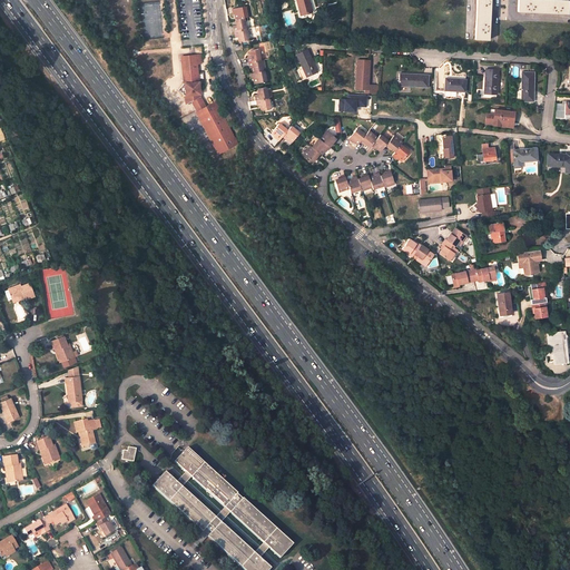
[(294,0),(300,19),(313,16),(312,12),(301,15),(296,0),(294,0)]
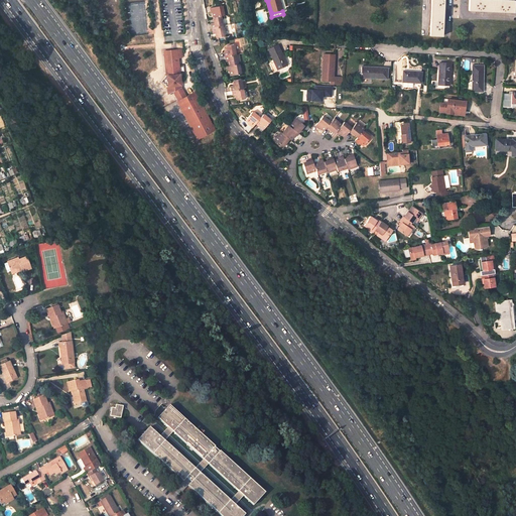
[(282,11),(279,0),(268,0),(272,13),(282,11)]
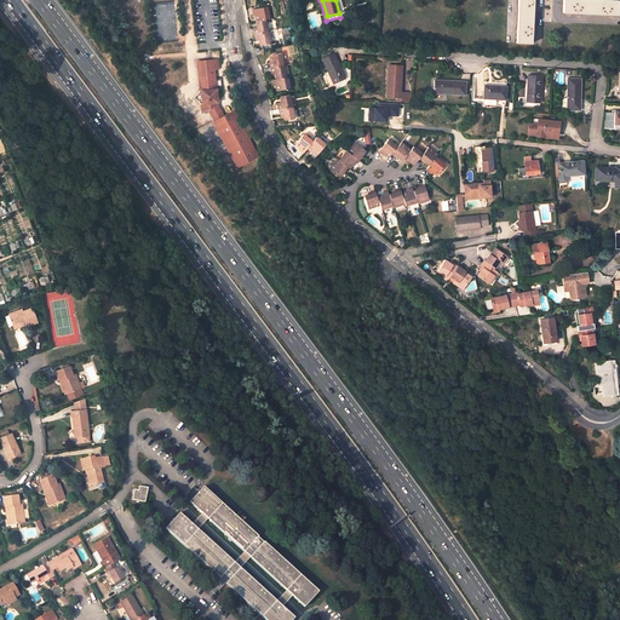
[(518,0),(517,42),(532,44),(533,0),(518,0)]
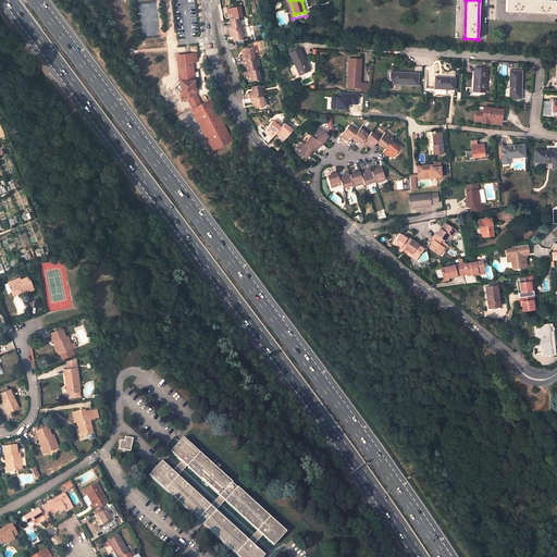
[(553,0),(506,0),(506,11),(554,13),(555,0),(553,0)]
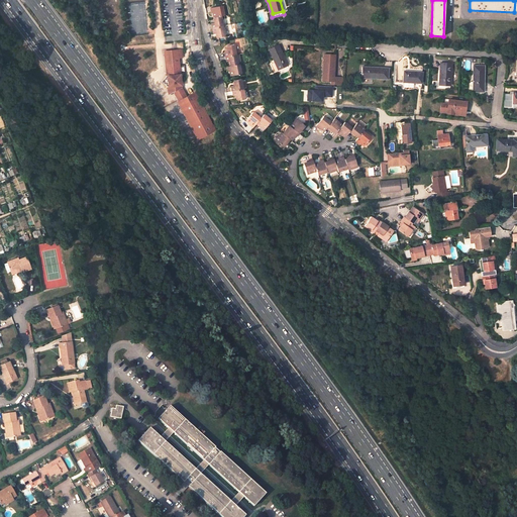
[(224,15),(222,6),(210,8),(211,13),(212,12),(213,17),(221,16),(224,15)]
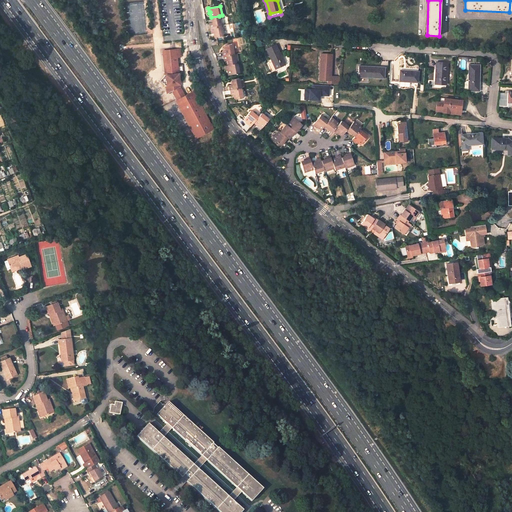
[(211,17),(212,22),(209,23),(210,28),(221,26),(219,16),(211,17)]
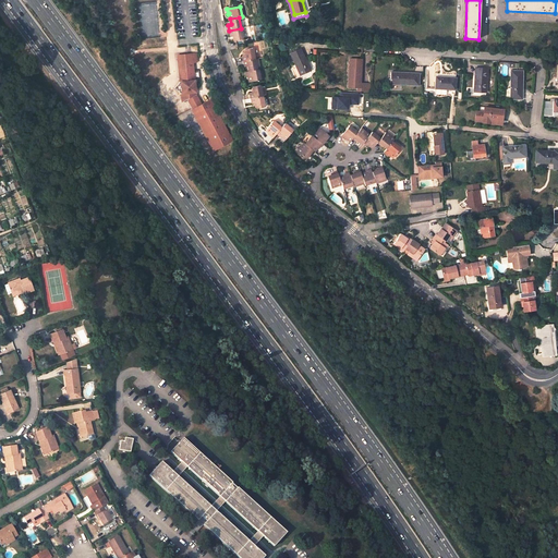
[(241,28),(229,31),(230,36),(233,35),(235,40),(243,38),(241,28)]
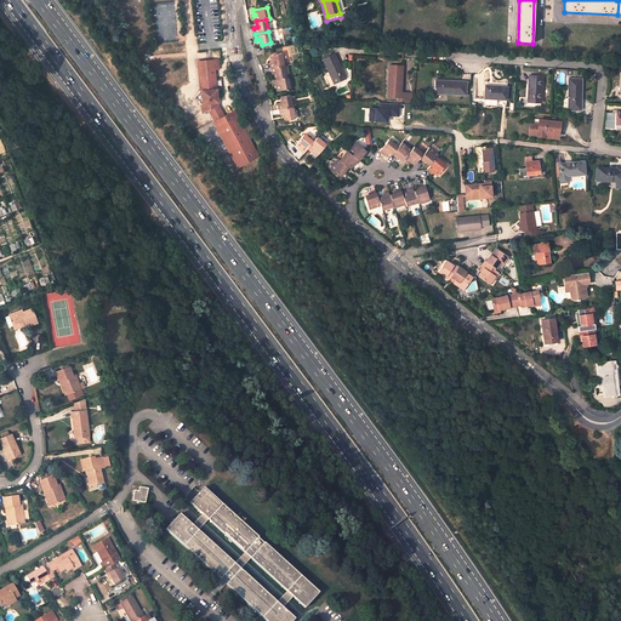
[(284,66),(281,53),(272,55),(273,61),(269,62),(271,68),(284,66)]
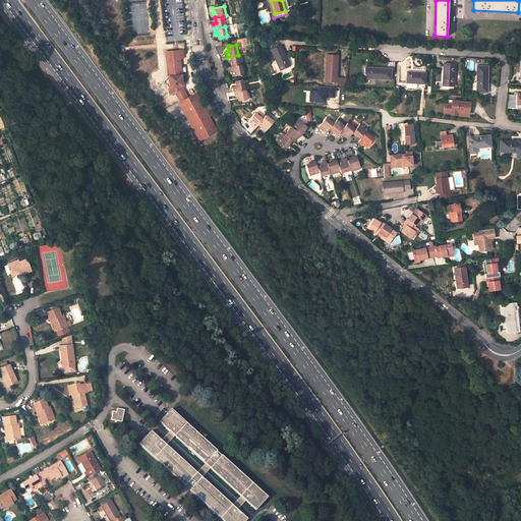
[(281,45),(271,50),(280,70),(290,65),(281,45)]
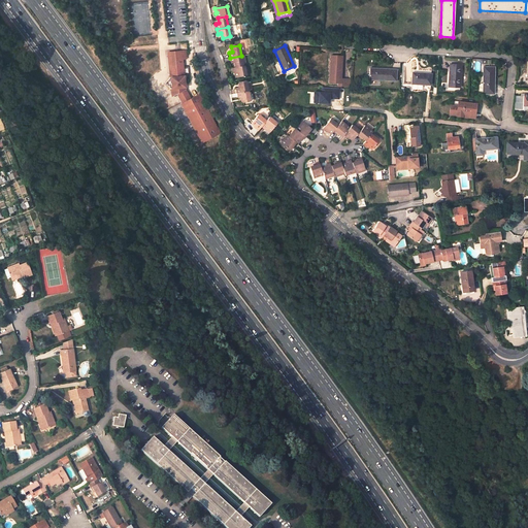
[(178,53),(168,53),(168,57),(172,57),(172,70),(173,70),(173,73),(169,73),(169,77),(168,77),(163,84),(168,89),(169,89),(169,96),(173,94),(183,90),(182,60),(186,60),(186,52),(182,52),(182,54),(178,54),(178,53)]
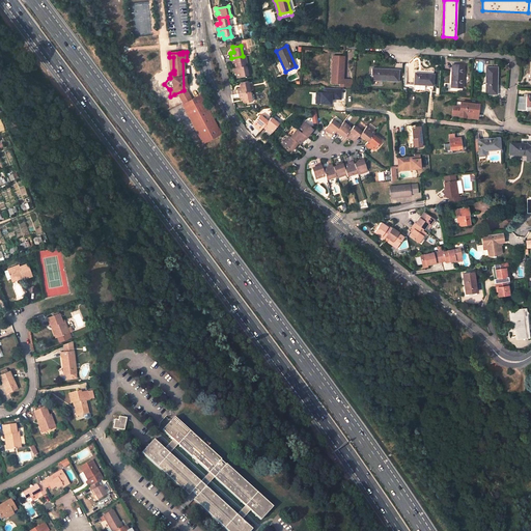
[(333,55),(331,82),(340,83),(340,86),(352,87),(352,80),(343,79),(344,56),(333,55)]
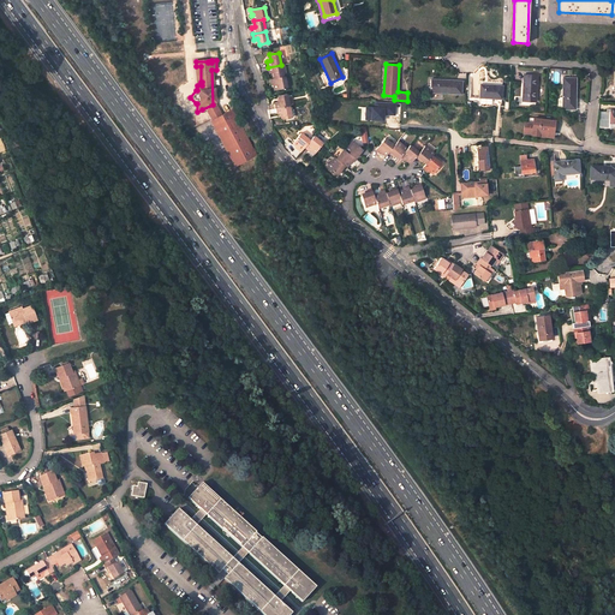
[(269,73),(273,72),(274,78),(284,77),(281,65),(268,67),(269,73)]
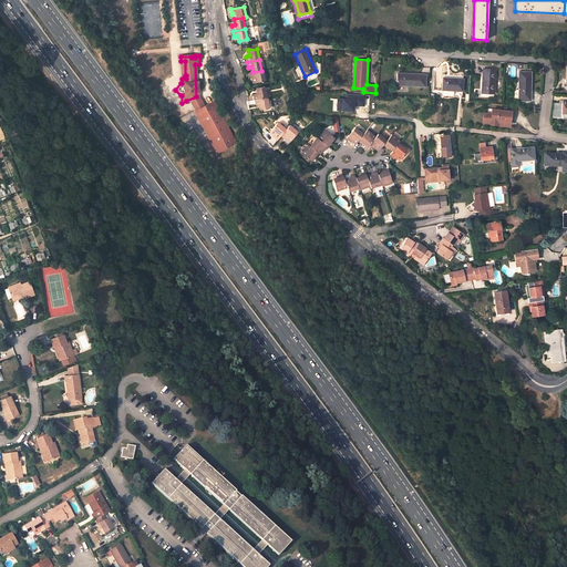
[(483,69),(482,93),(487,93),(494,94),(495,70),(483,69)]
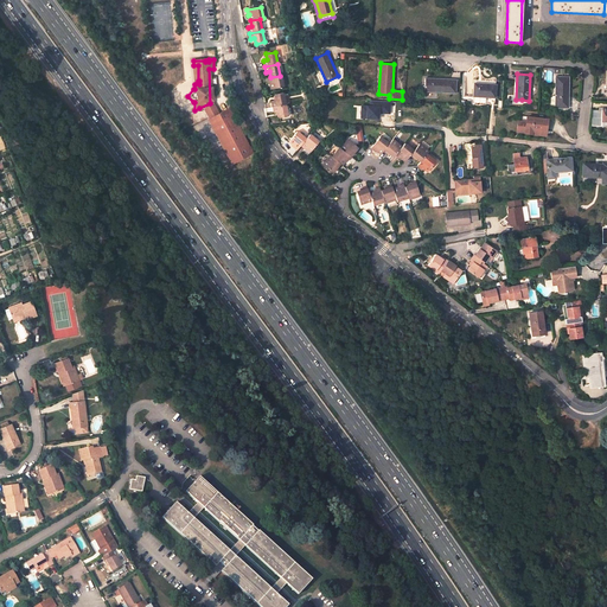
[(270,90),(283,87),(281,75),(280,76),(270,77),(267,78),(268,83),(269,83),(270,90)]
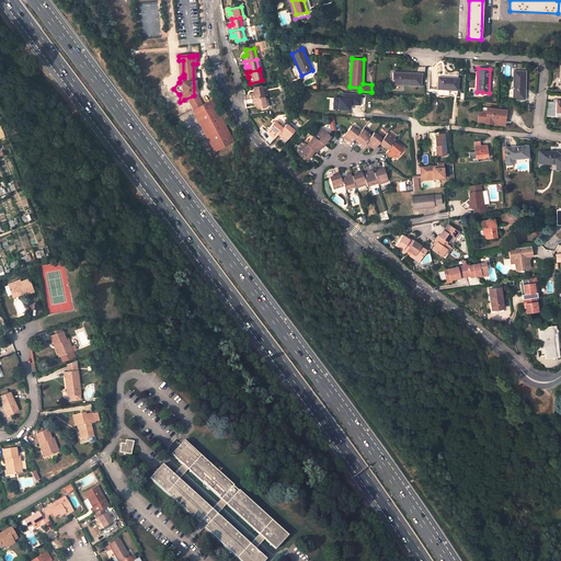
[(526,71),(513,71),(513,95),(512,95),(512,99),(513,99),(513,100),(525,100),(526,71)]
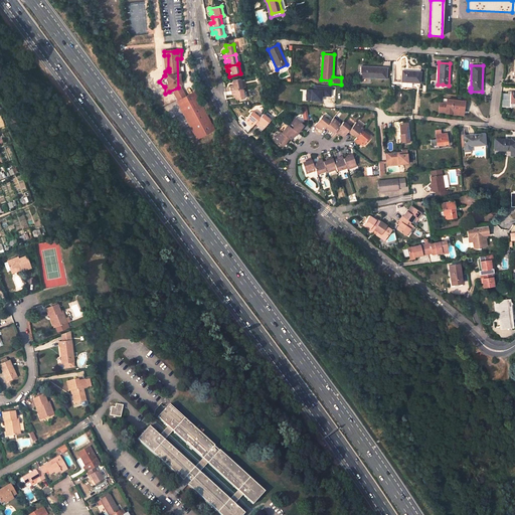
[(361,66),(360,77),(386,79),(387,67),(361,66)]
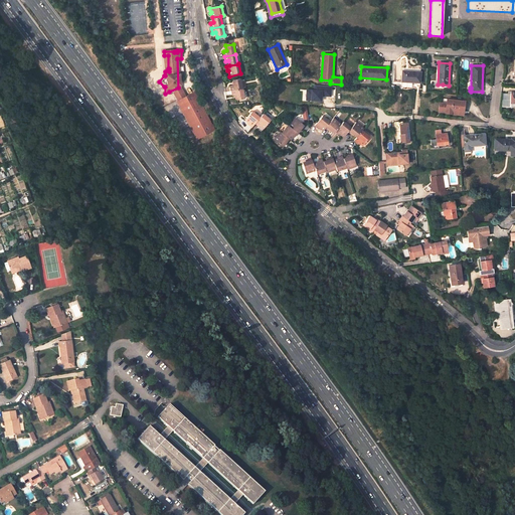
[(401,70),(401,81),(420,82),(420,71),(401,70)]
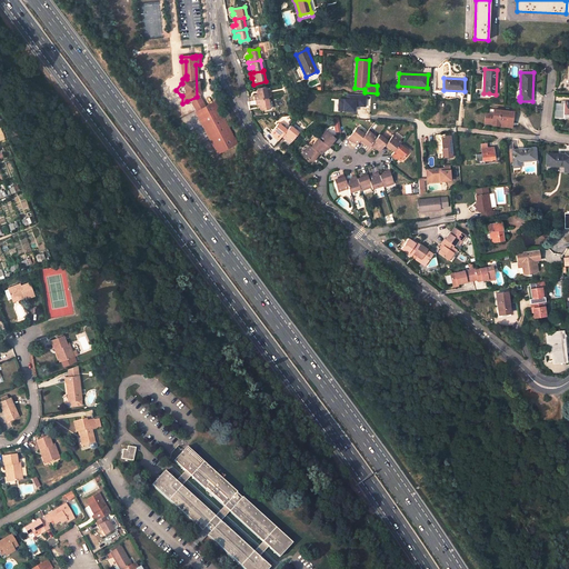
[(258,93),(255,95),(256,100),(268,98),(266,87),(257,89),(258,93)]
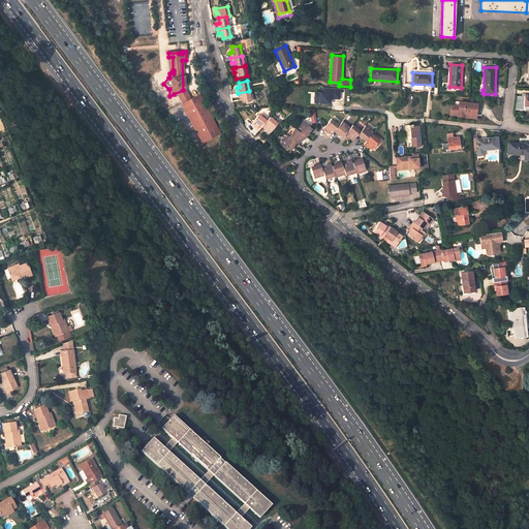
[(313,91),(313,102),(330,103),(330,98),(340,99),(340,88),(319,88),(319,91),(313,91)]
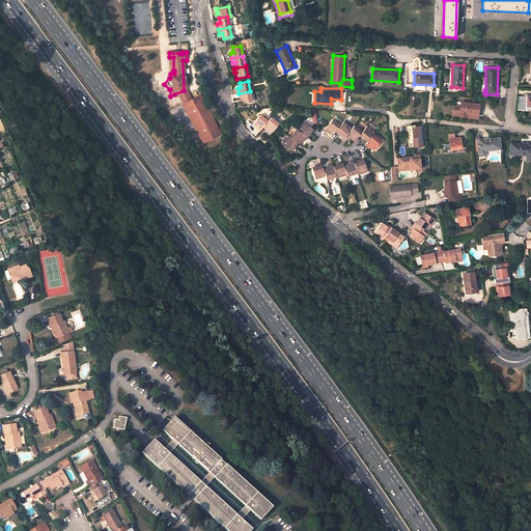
[(184,90),(174,94),(179,105),(189,101),(184,90)]
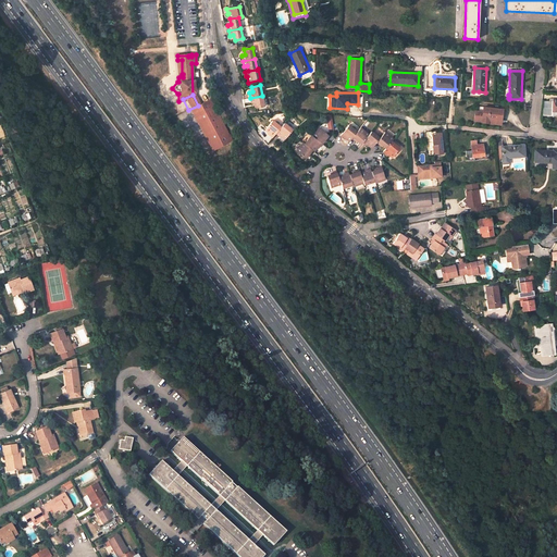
[(256,108),(264,107),(262,96),(250,98),(251,103),(255,103),(256,108)]
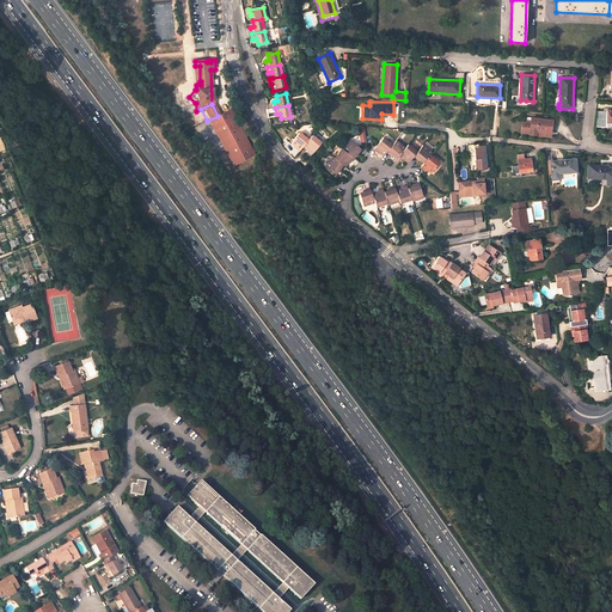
[(218,116),(207,121),(227,167),(249,158),(227,111),(218,116)]
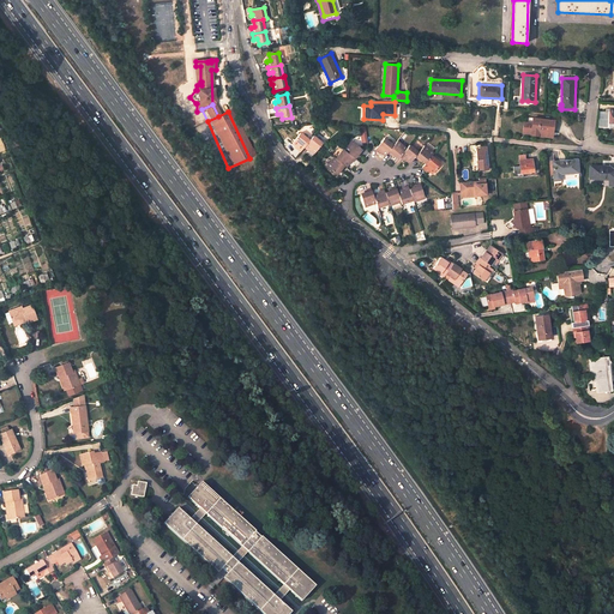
[(554,120),(533,118),(533,122),(527,122),(523,125),(523,130),(525,133),(531,133),(531,134),(539,136),(539,131),(553,132),(554,120)]
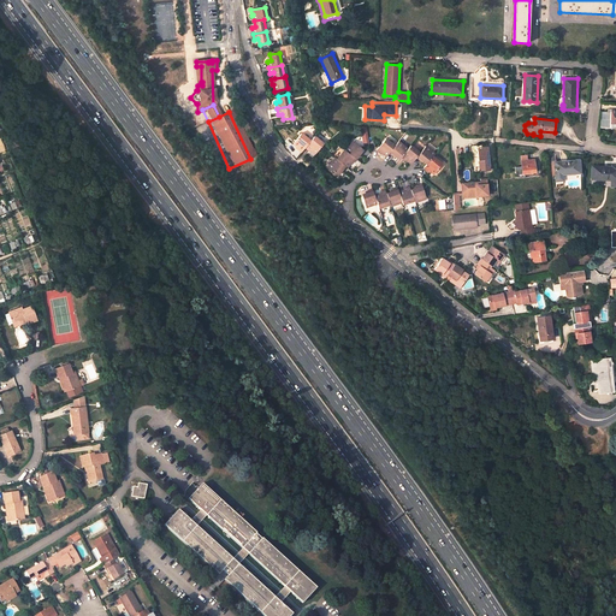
[(311,141),(301,134),(292,143),(298,147),(297,148),(302,152),(306,148),(311,141)]
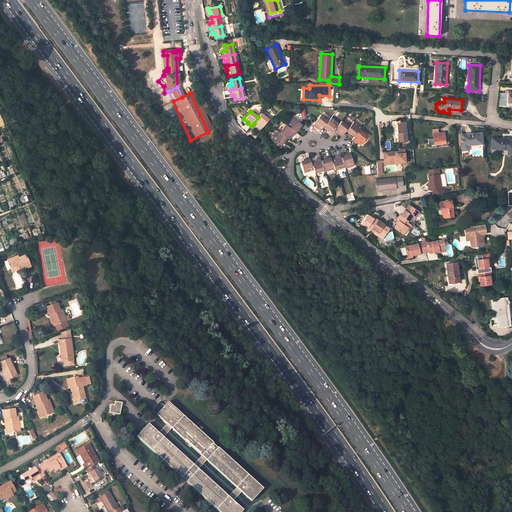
[(262,128),(269,119),(261,113),(258,117),(254,123),(257,126),(258,124),(262,128)]
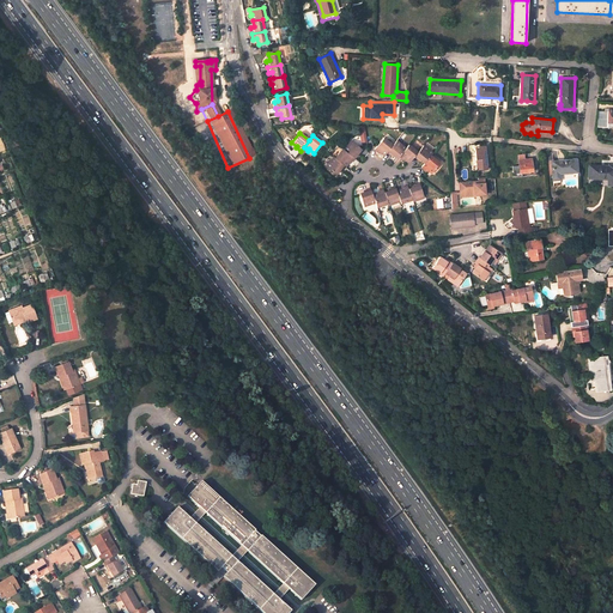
[(393,145),(383,138),(375,149),(380,152),(380,151),(386,155),(388,152),(393,145)]
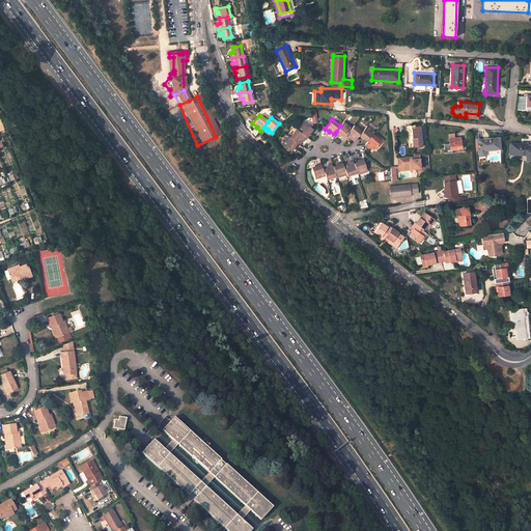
[(311,134),(314,130),(304,121),(298,130),(307,137),(310,133),(311,134)]
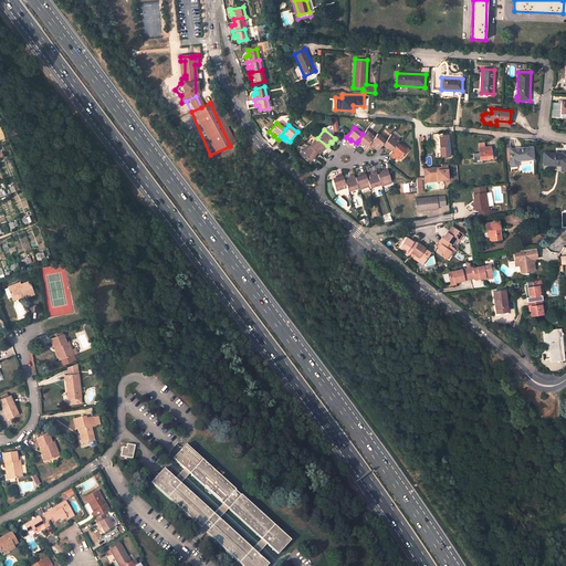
[(358,140),(362,144),(363,143),(367,146),(369,144),(375,137),(366,130),(363,134),(358,140)]
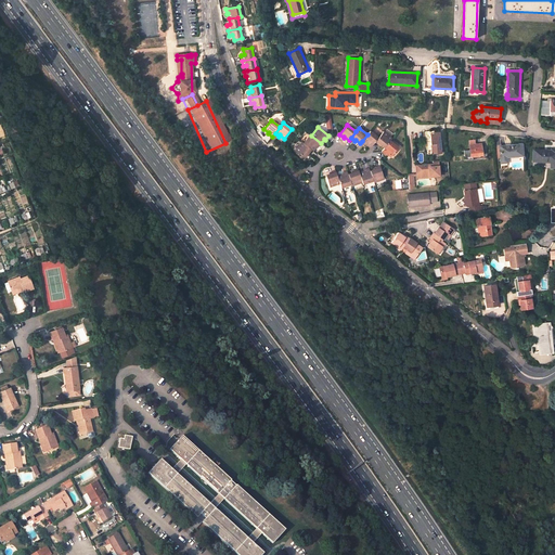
[(362,141),(366,144),(366,143),(371,146),(375,142),(378,138),(370,130),(368,134),(362,141)]
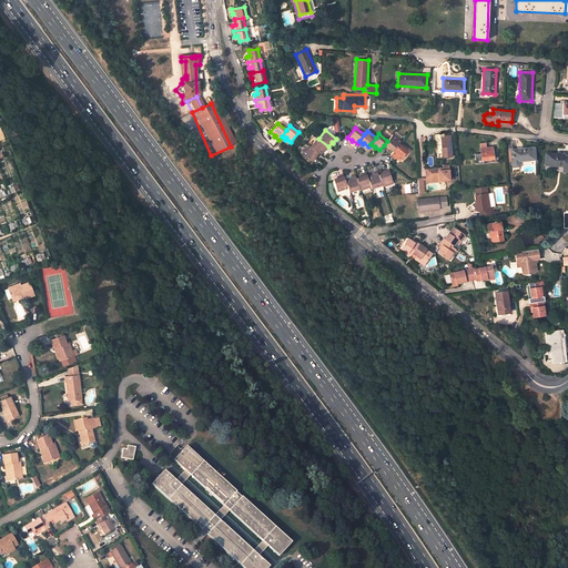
[(384,145),(388,149),(389,148),(394,151),(399,144),(401,141),(393,134),(387,141),(384,145)]
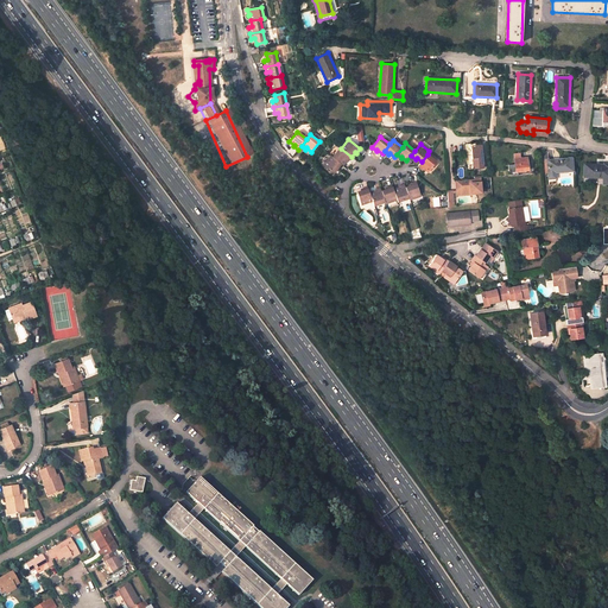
[(468,169),(483,168),(482,145),(476,145),(475,144),(467,144),(468,169)]
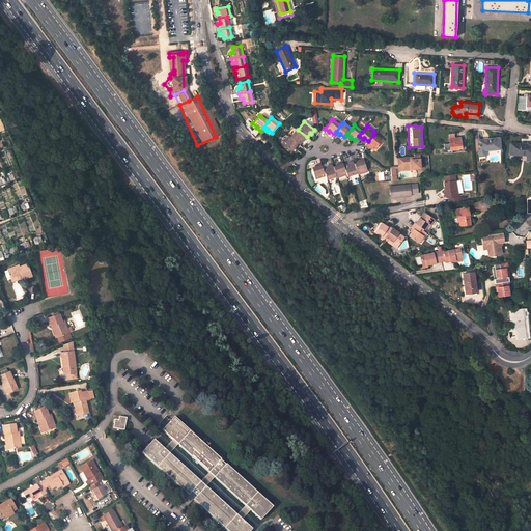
[(302,140),(303,140),(307,137),(298,130),(297,129),(290,137),(299,143),(299,144),(302,140)]
